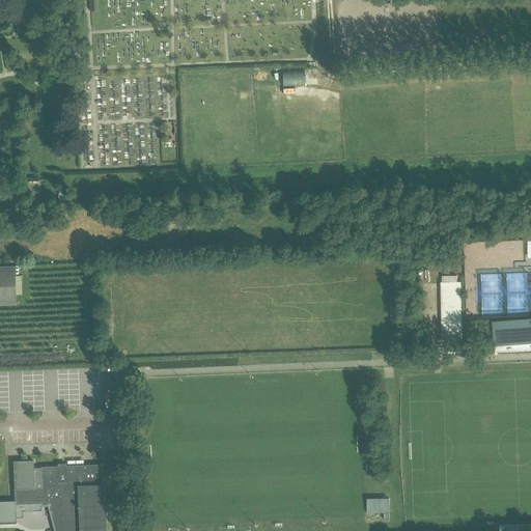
[(96,0),(89,0),(90,11),(98,11),(96,0)]
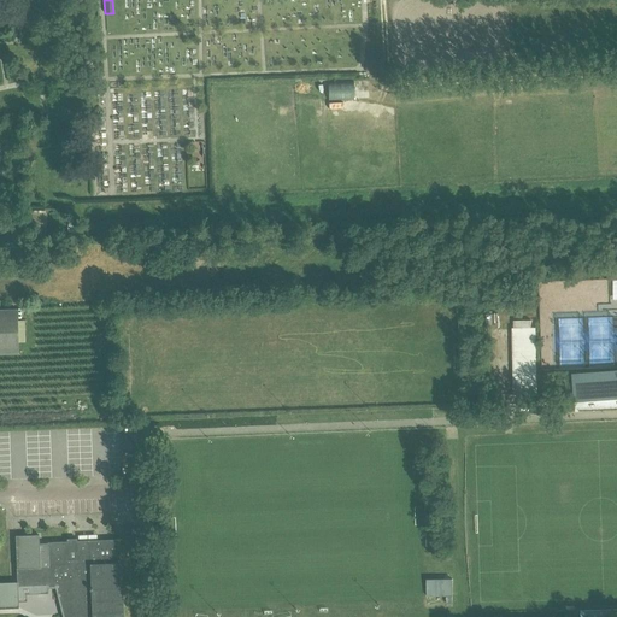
[(353,83),(328,83),(329,101),(354,100),(353,83)]
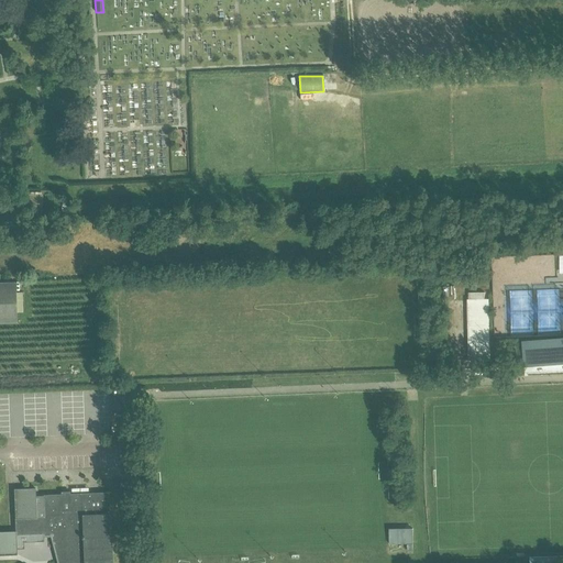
[(53,202),(45,202),(45,211),(62,211),(62,202),(53,202)]
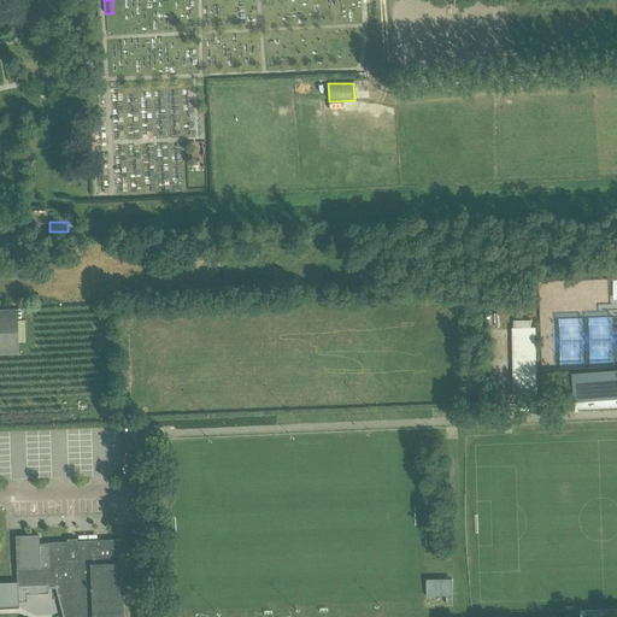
[(18,322),(18,311),(0,311),(0,354),(19,354),(19,344),(25,344),(25,322),(18,322)]
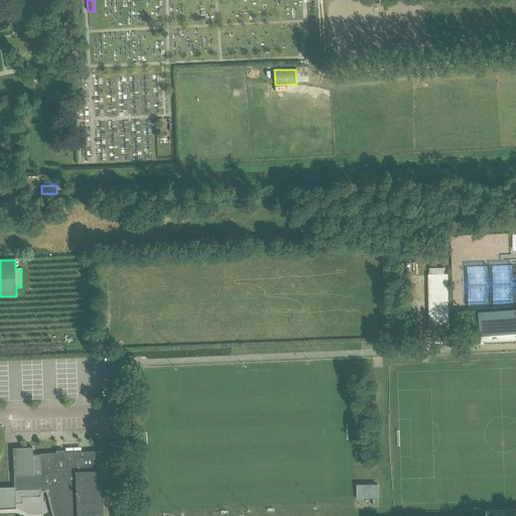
[(430,332),(446,332),(445,275),(444,275),(429,275),(428,275),(430,332)]
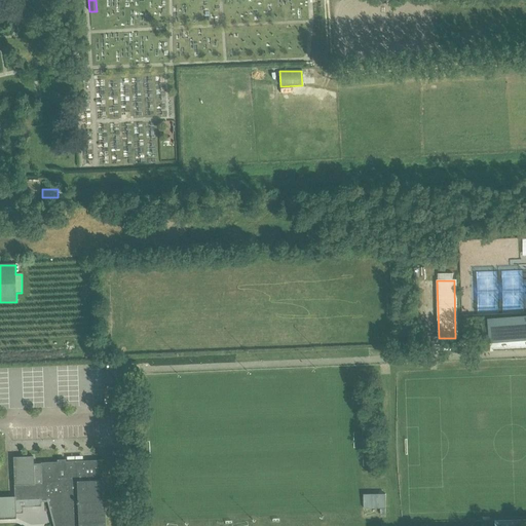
[(525,315),(488,320),(489,335),(499,334),(500,342),(525,340),(525,315)]
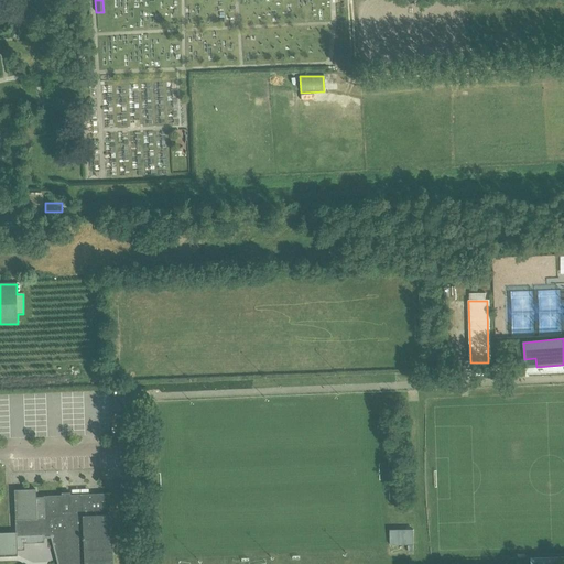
[(15,533),(0,533),(0,556),(18,556),(17,551),(24,551),(24,544),(44,543),(44,537),(52,535),(60,563),(111,563),(109,494),(100,495),(88,495),(82,495),(73,496),(69,496),(69,494),(62,494),(61,494),(61,496),(43,497),(35,498),(35,489),(14,490),(15,520),(15,533)]
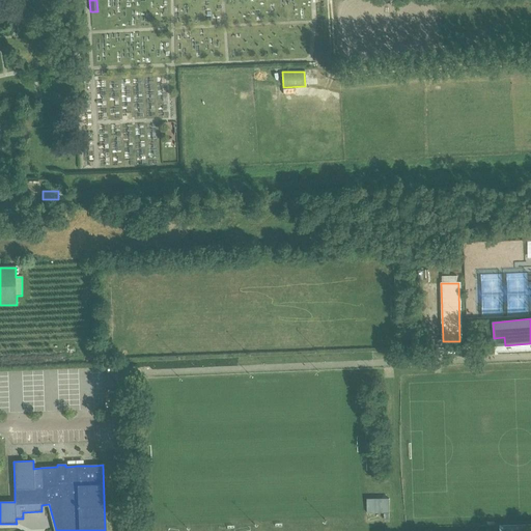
[(368,513),(390,513),(390,499),(367,499),(368,513)]
